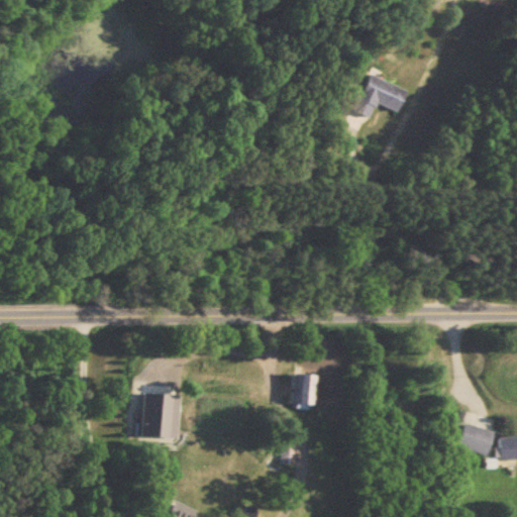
[(397,111),(405,89),(364,74),(349,111),(368,117),(373,103),(397,111)]
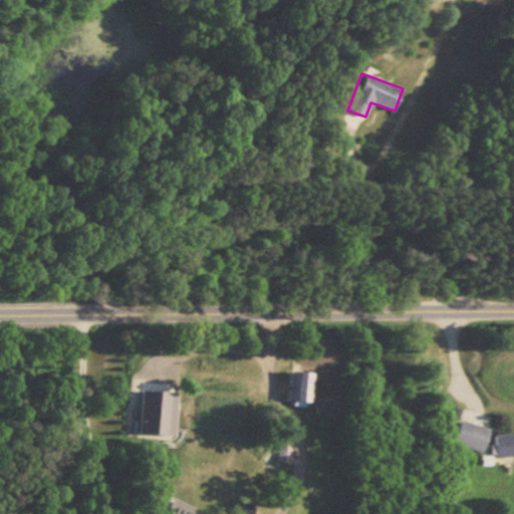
[(313,403),(313,372),(288,372),(288,403),(313,403)]
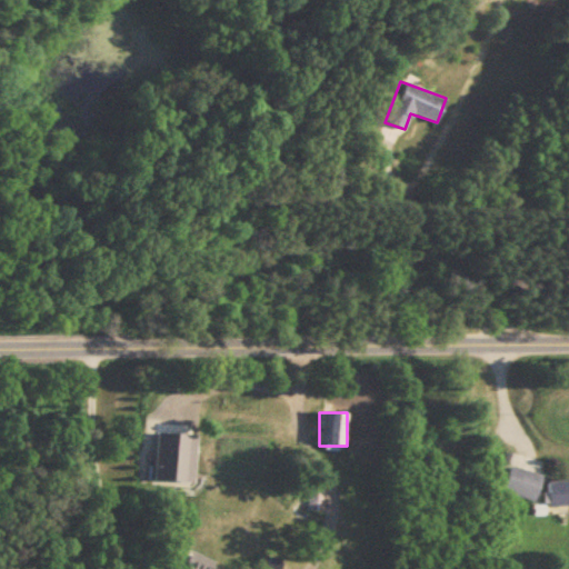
[(501,491),(535,501),(542,476),(509,466),(501,491)]
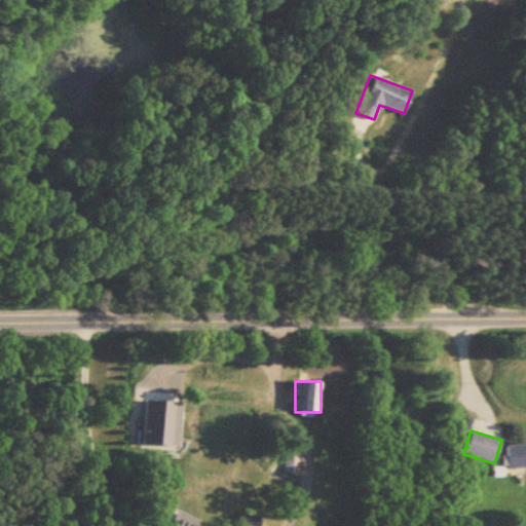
[(506,467),(525,467),(525,444),(506,445),(506,467)]
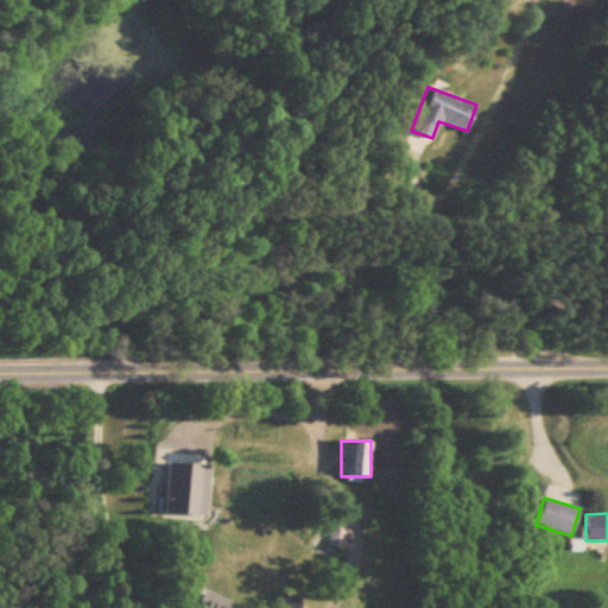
[(330,545),(344,545),(344,518),(330,518),(330,545)]
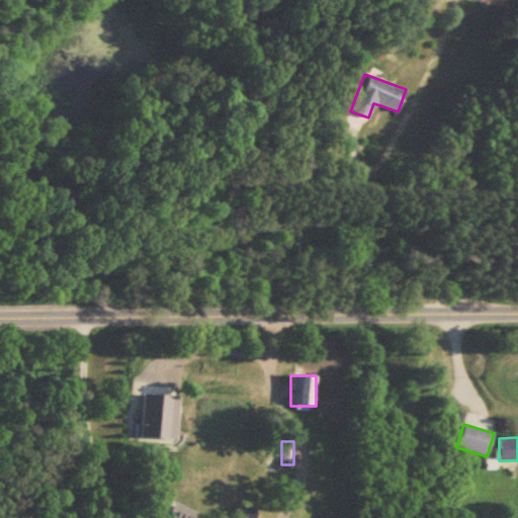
[(163,517),(191,517),(194,511),(171,501),(163,517)]
